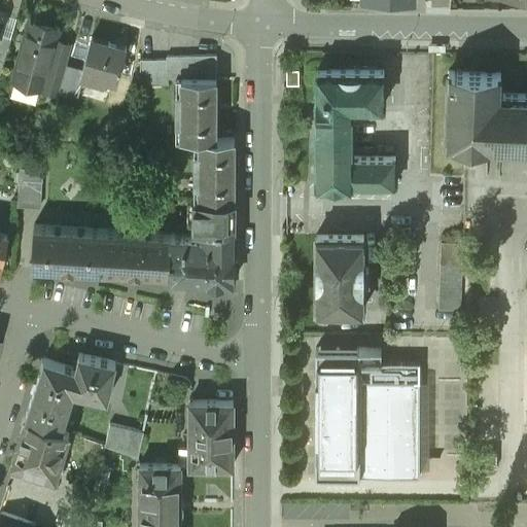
[(57,27),(30,21),(15,76),(41,83),(54,39),(57,27)]
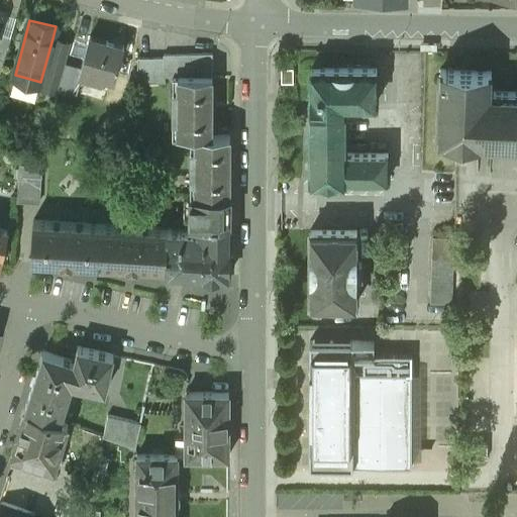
[(0,32),(0,70),(9,35),(0,32)]
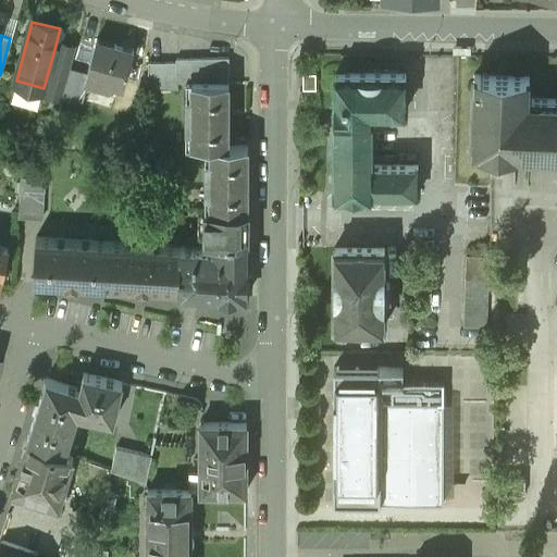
[(133,49),(96,39),(86,74),(86,76),(87,76),(110,83),(111,82),(123,85),(133,49)]
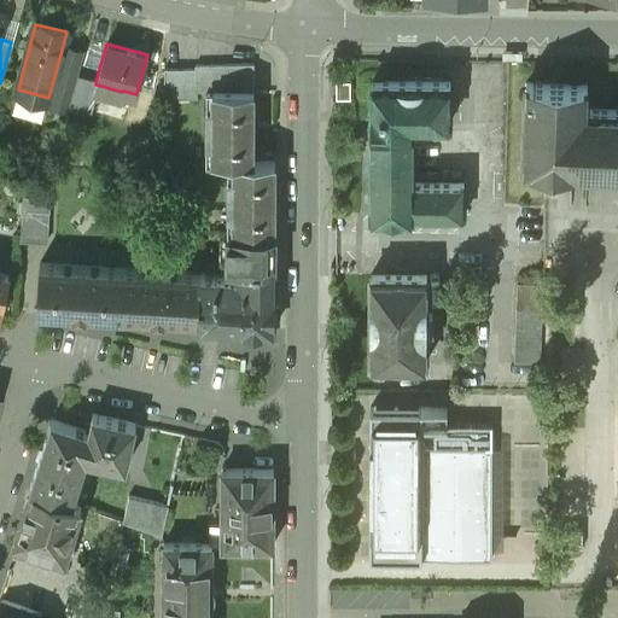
[(83,52),(63,46),(48,98),(48,99),(69,105),(76,76),(83,52)]
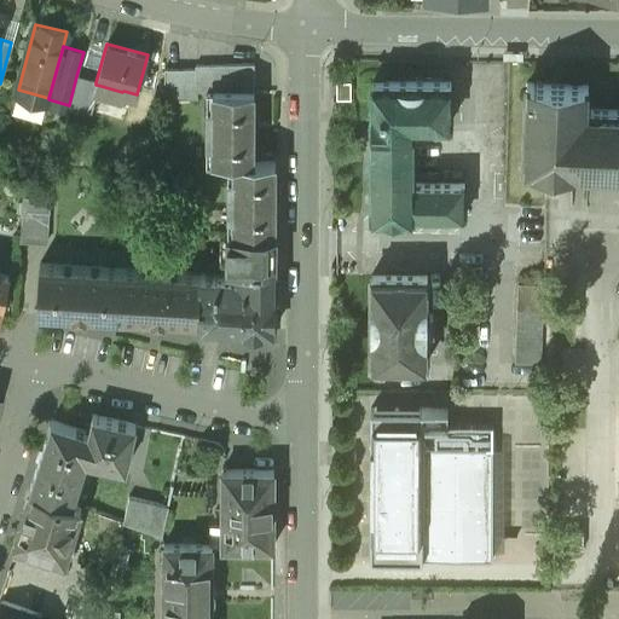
[(254,64),(195,65),(195,69),(165,68),(165,98),(197,98),(197,91),(208,91),(254,91),(254,64)]
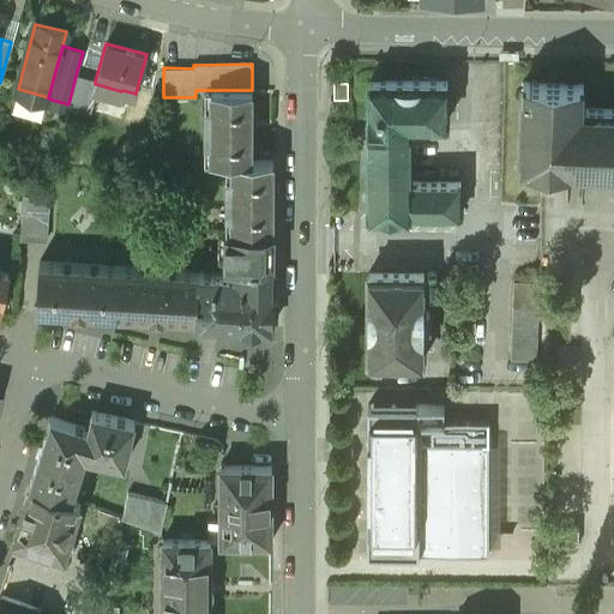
[(95,82),(76,76),(68,104),(89,109),(96,84),(95,84),(95,82)]
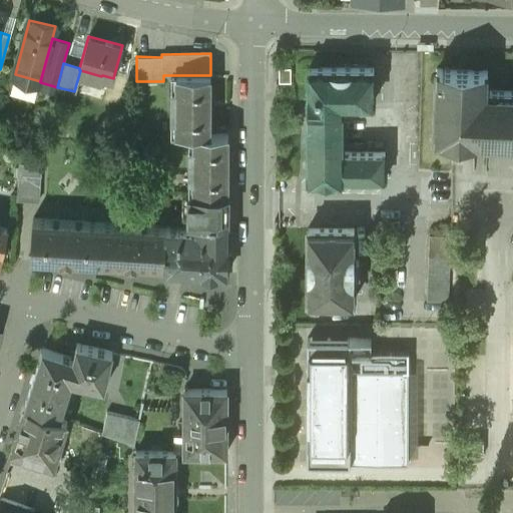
[(291,82),(291,68),(279,68),(279,82),(291,82)]
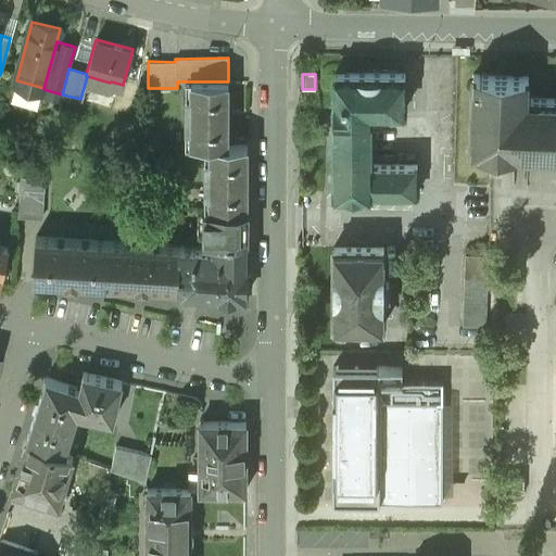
[(404,74),(335,74),(333,106),(332,106),(332,123),(333,123),(333,193),(417,194),(417,165),(370,164),(370,112),(404,112),(404,74)]
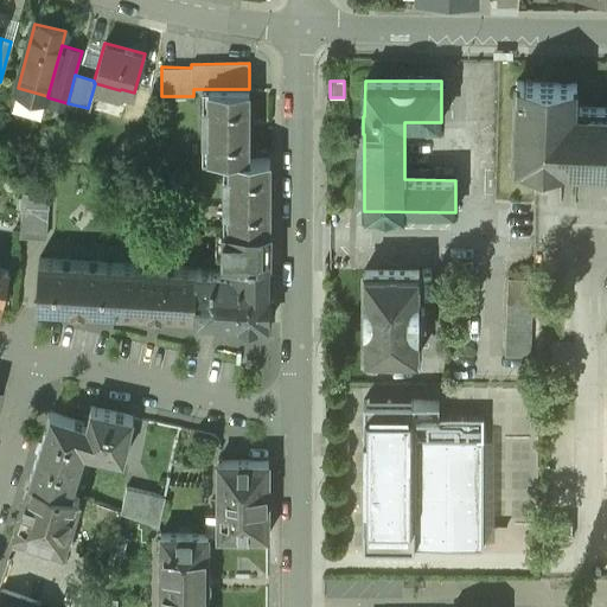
[(606,107),(576,107),(577,84),(517,82),(513,165),(535,166),(535,170),(550,170),(550,166),(606,168),(606,107)]
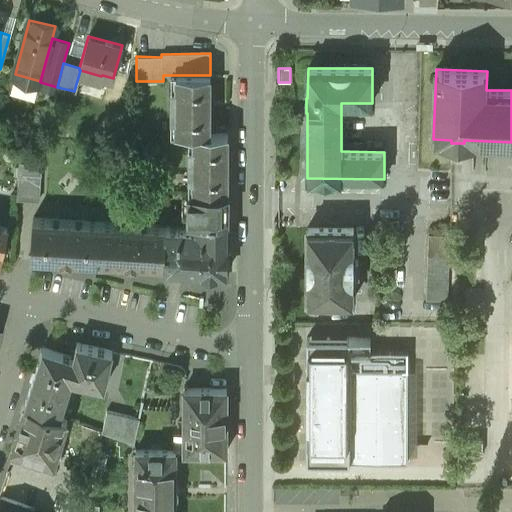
[(209,134),(210,75),(172,75),(171,134),(189,134),(189,178),(193,178),(193,192),(227,192),(227,134),(209,134)]
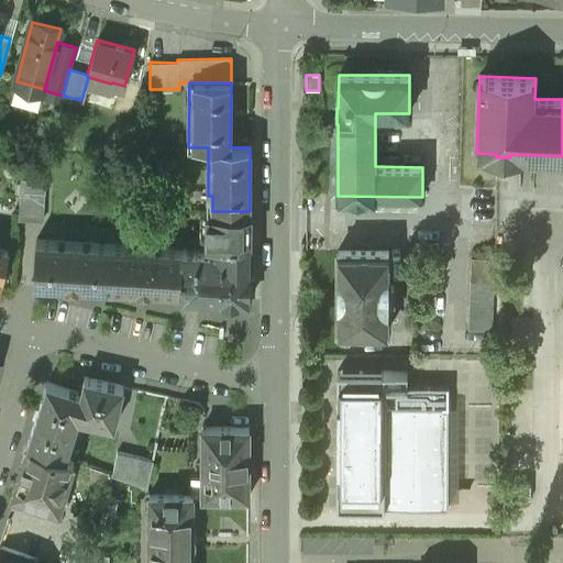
[(45,194),(20,192),(19,218),(43,219),(45,194)]
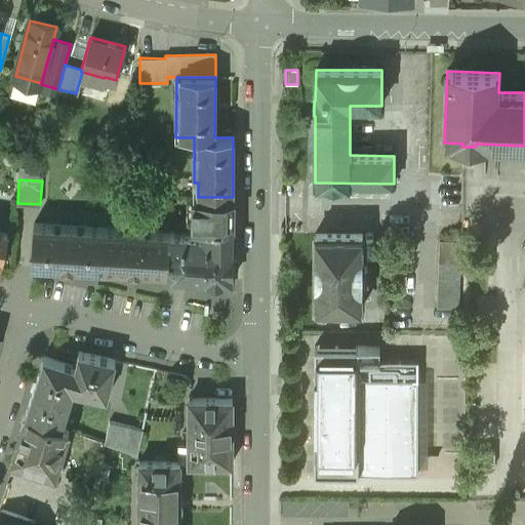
[(198,197),(193,197),(193,226),(200,226),(233,226),(233,197),(198,197)]
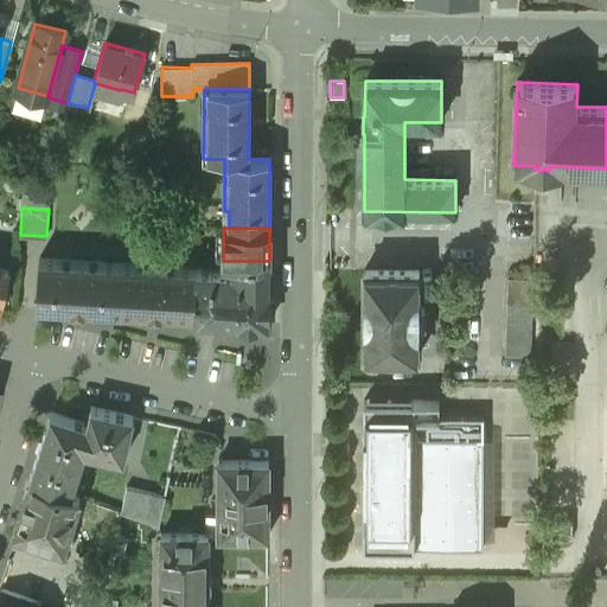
[(120,264),(39,260),(37,305),(117,310),(120,264)]
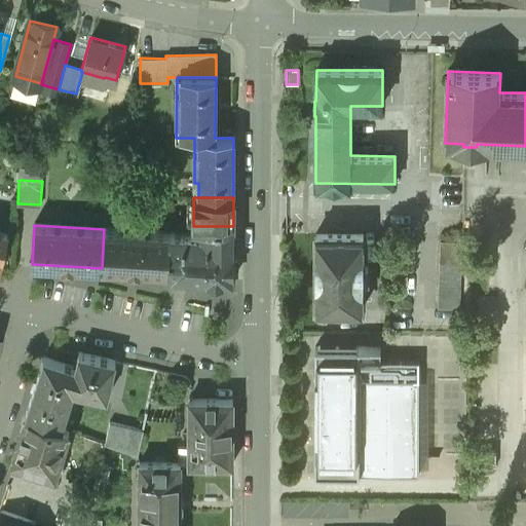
[(200,235),(184,234),(184,233),(171,233),(168,272),(168,276),(232,280),(233,226),(200,226),(200,235)]
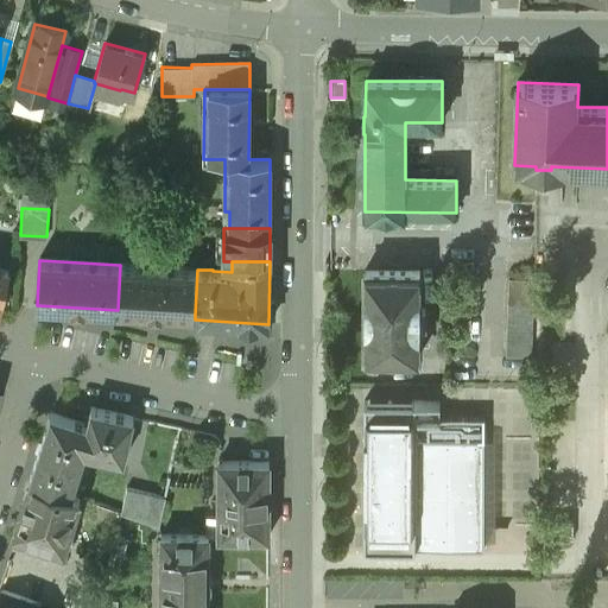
[(197,270),(120,265),(118,310),(195,315),(197,270)]
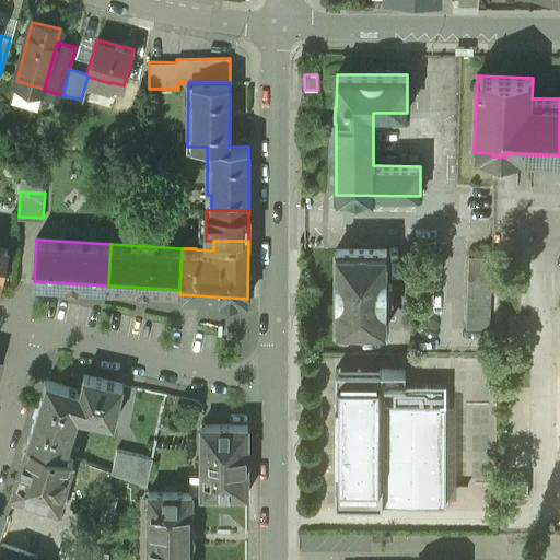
[(386,249),(336,249),(336,328),(386,328),(386,296),(393,296),(393,280),(386,280),(386,249)]
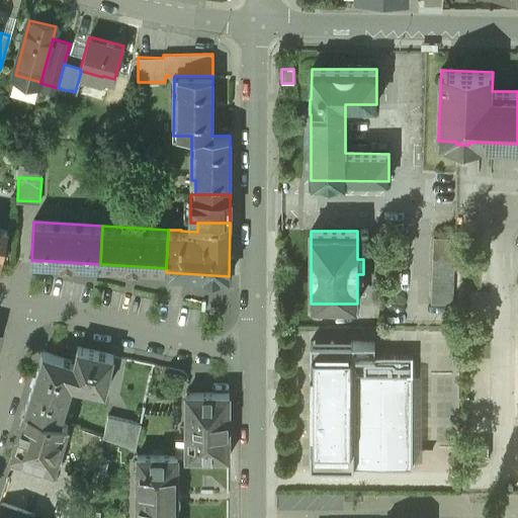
[(453,238),(432,237),(430,301),(451,301),(453,238)]
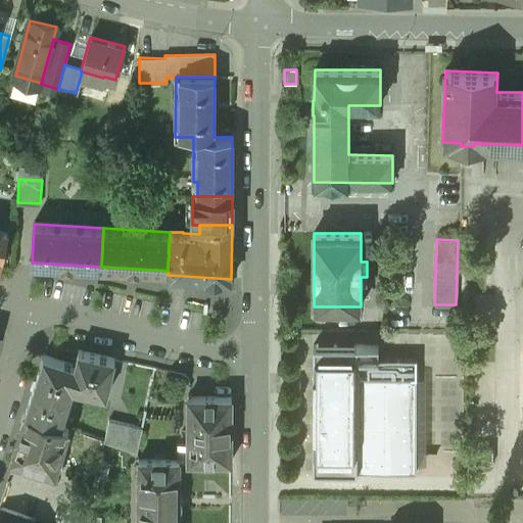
[(417,358),(358,358),(358,344),(313,344),(313,471),(416,471),(417,358)]
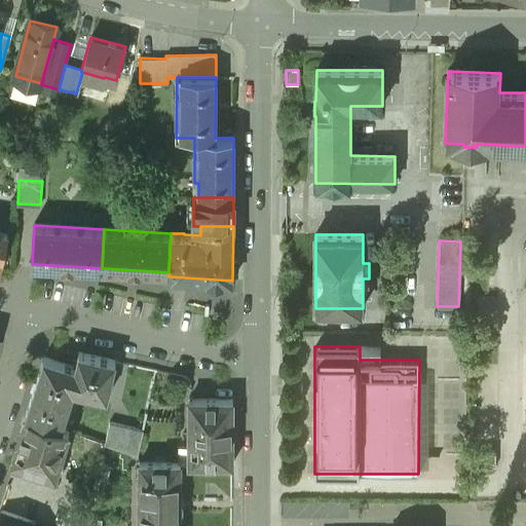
[(76,368),(44,358),(26,416),(62,427),(73,389),(107,397),(115,361),(94,355),(79,352),(76,368)]
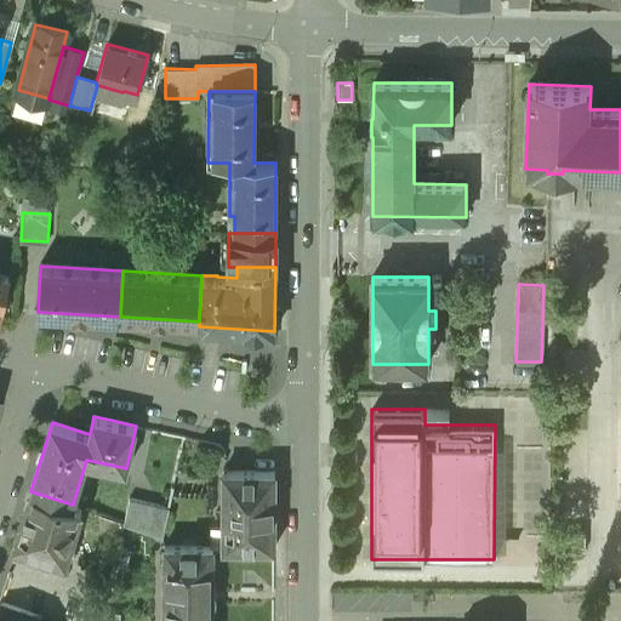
[(274,472),(223,471),(222,547),(274,548),(274,472)]
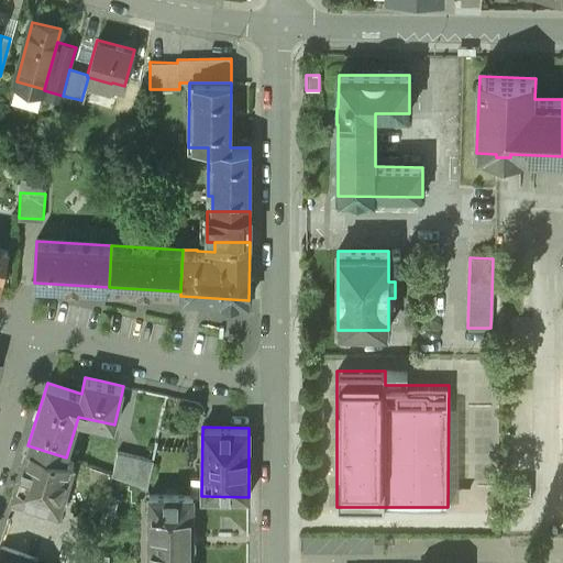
[(66,457),(28,445),(12,494),(59,509),(74,461),(66,457)]
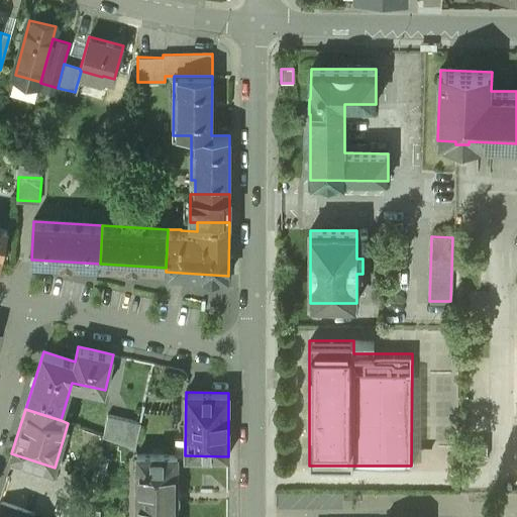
[(139,421),(108,413),(103,434),(134,444),(139,421)]
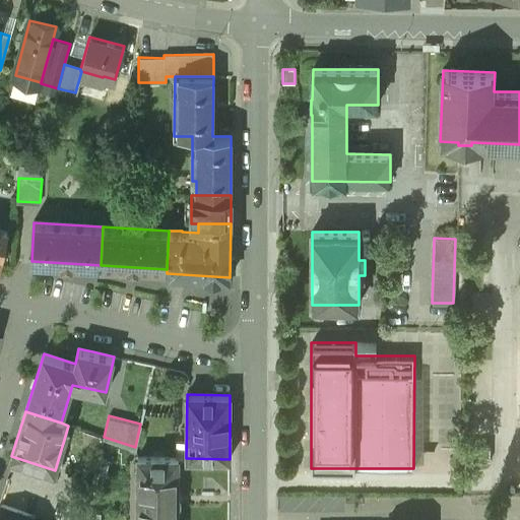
[(177,519),(178,457),(137,456),(137,519),(177,519)]
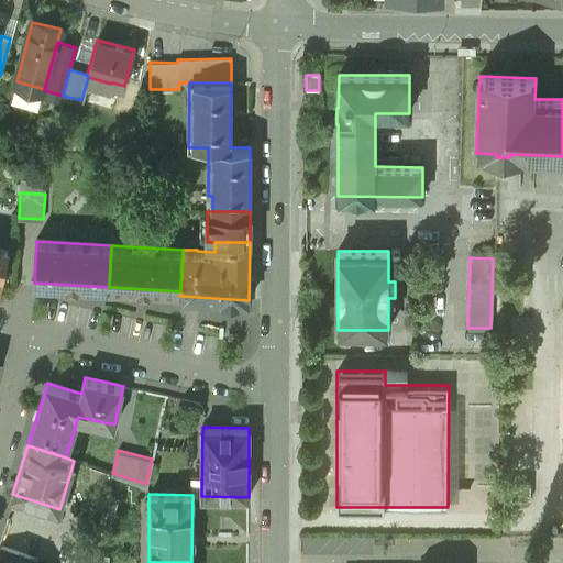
[(35,562),(37,559),(0,544),(0,545),(0,562),(2,562),(35,562)]
